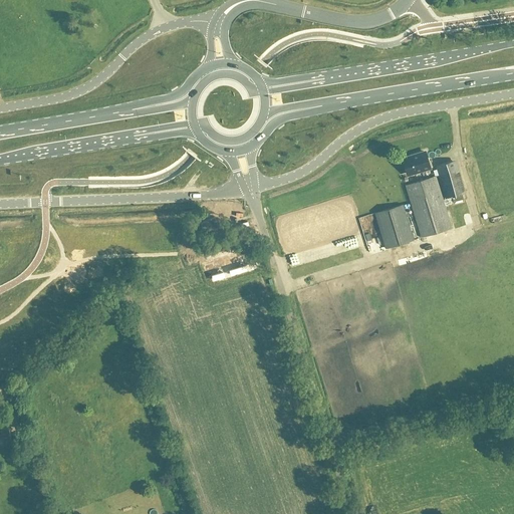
[(426,152),(404,159),(409,175),(431,168),(426,152)]
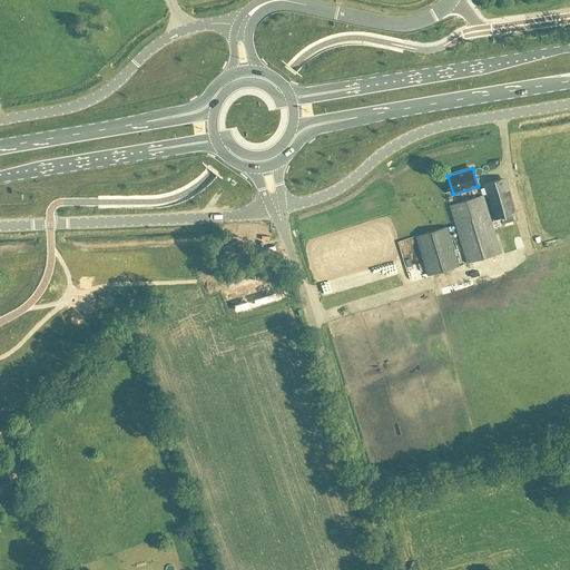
[(513,220),(511,215),(512,215),(502,178),(484,184),(494,220),(501,218),(503,224),(513,220)]
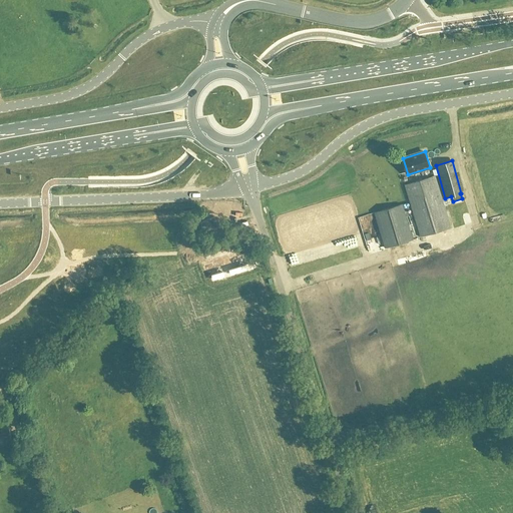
[(435,176),(405,185),(411,203),(412,209),(421,236),(451,227),(435,176)]
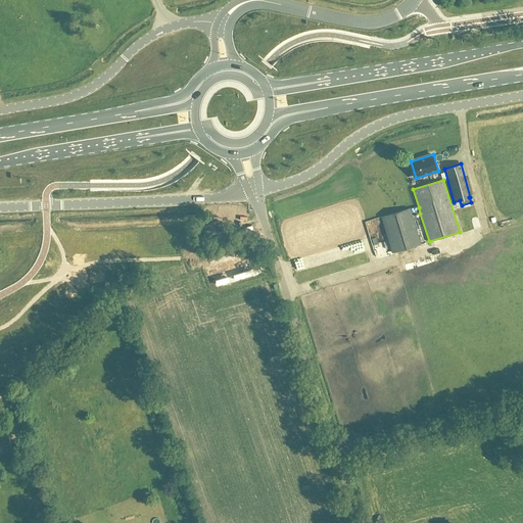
[(410,208),(382,218),(392,253),(421,244),(413,217),(420,214),(419,207),(411,210),(410,208)]
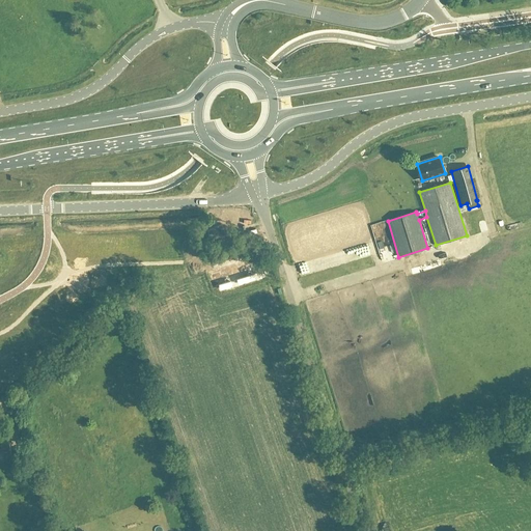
[(341,238),(380,225),(376,215),(337,226),(341,238)]
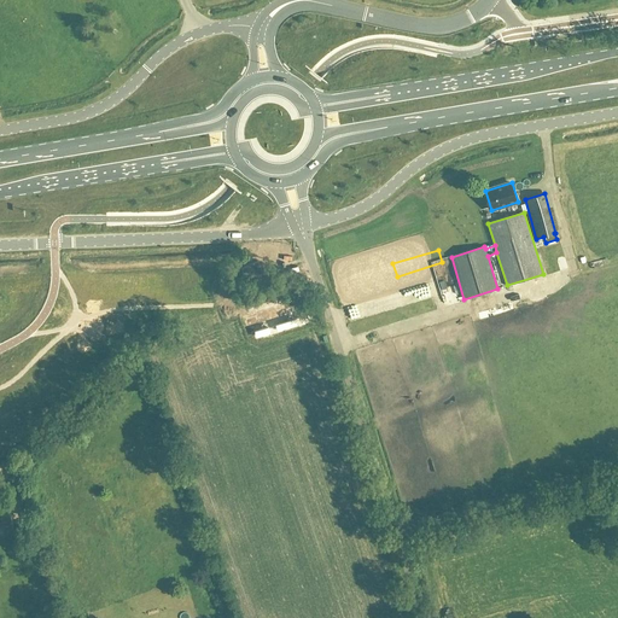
[(184,278),(202,274),(199,260),(181,262),(184,278)]
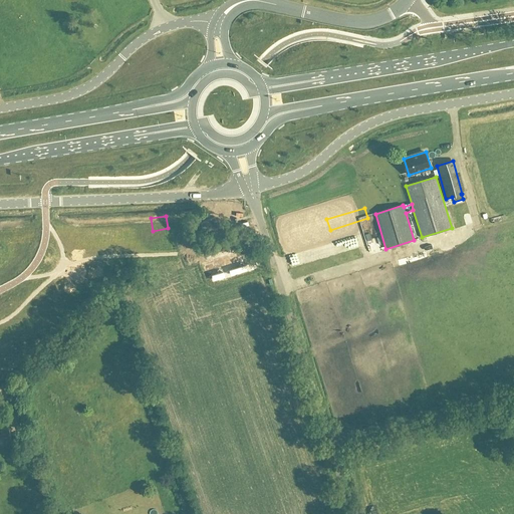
[(215,218),(201,223),(205,234),(219,229),(215,218)]
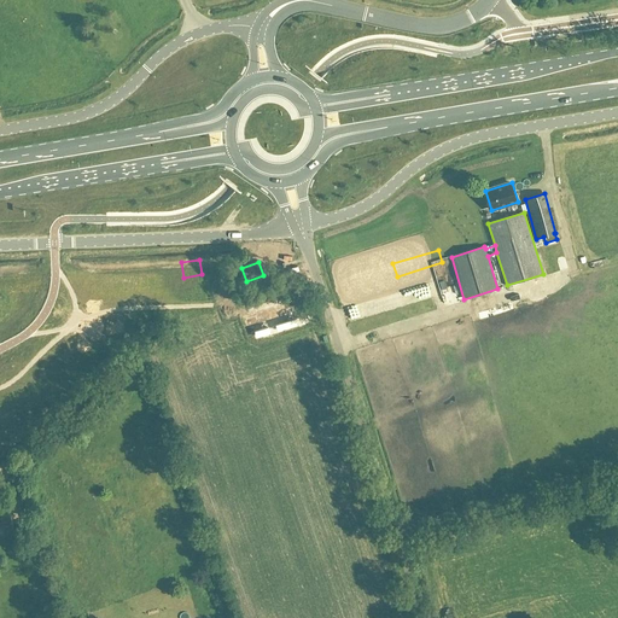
[(371,266),(374,279),(391,275),(388,262),(371,266)]
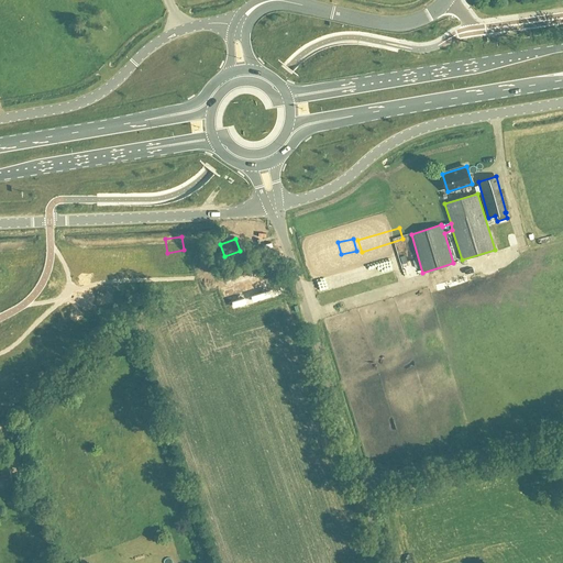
[(185,251),(170,252),(173,267),(186,266),(185,251)]
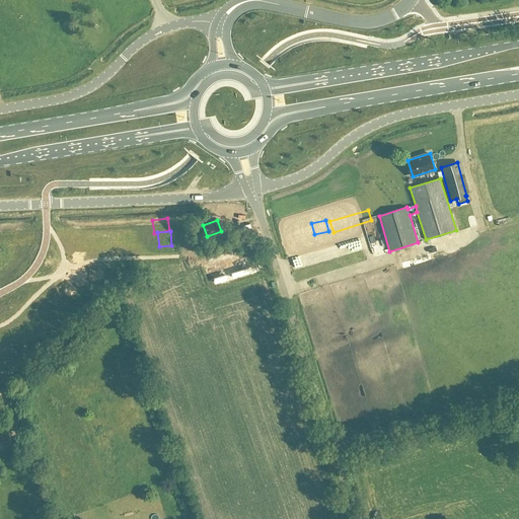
[(339,250),(350,248),(348,237),(337,239),(339,250)]
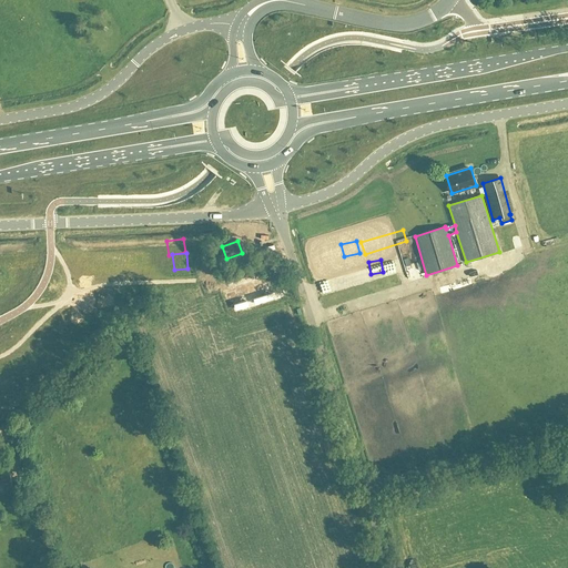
[(90,301),(81,296),(78,297),(75,303),(78,305),(85,308),(89,308),(90,304),(90,301)]
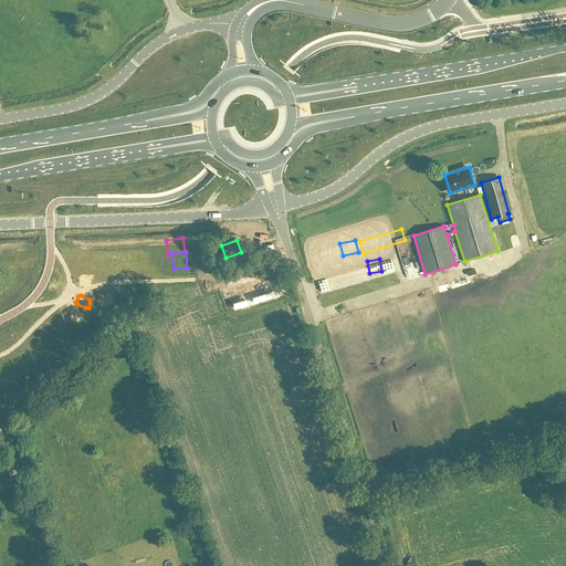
[(7,470),(0,472),(0,492),(14,486),(7,470)]
